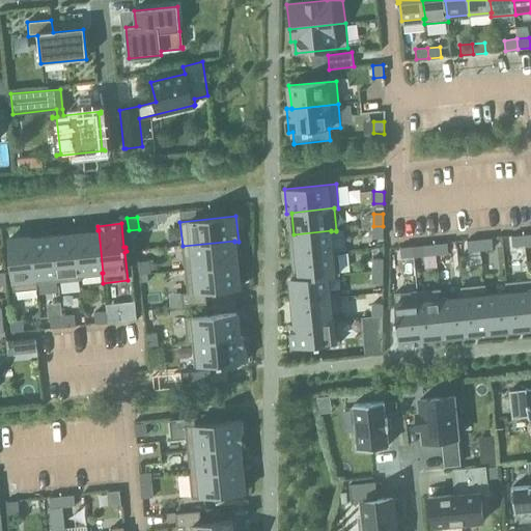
[(383,239),(383,226),(373,226),(372,239),(383,239)]
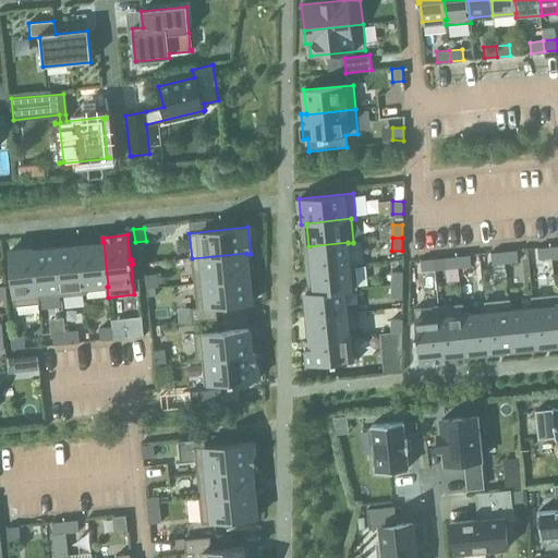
[(86,289),(107,287),(108,287),(104,242),(102,242),(80,245),(85,289),(86,289)]
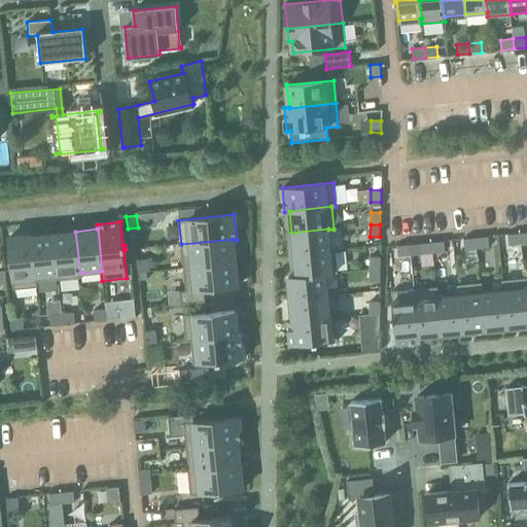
[(291,233),(293,255),(330,251),(330,250),(328,230),(328,229),(291,233)]
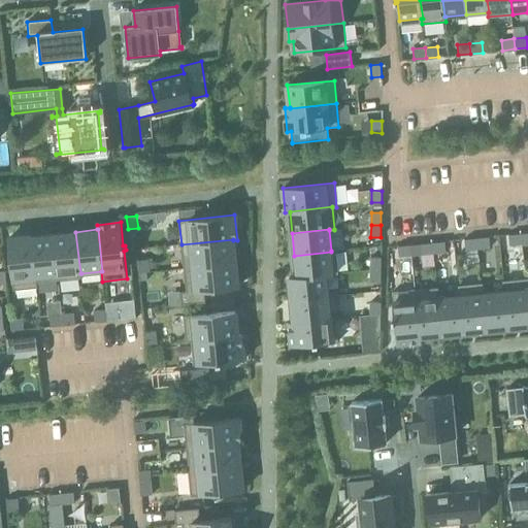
[(54,234),(59,281),(81,278),(81,273),(80,273),(75,232),(54,234)]
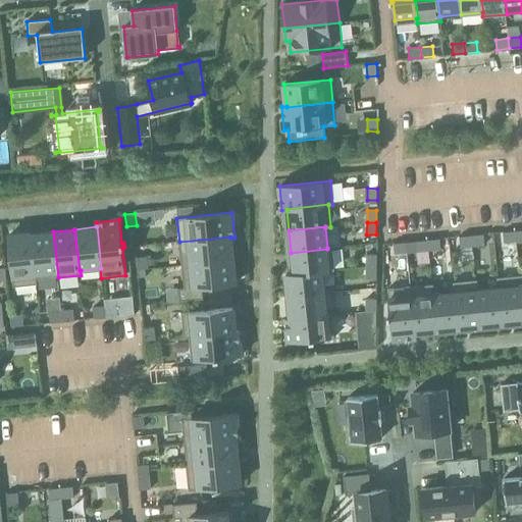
[(37,279),(58,277),(53,231),(31,233),(36,279),(37,279)]
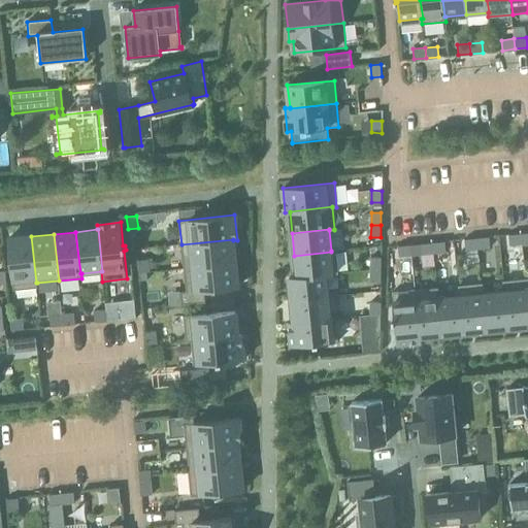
[(522,244),(521,234),(508,235),(509,245),(522,244)]
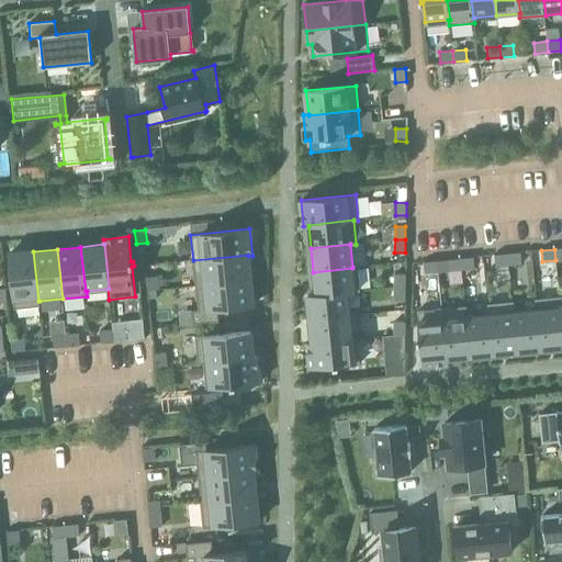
[(41,306),(40,301),(38,301),(33,251),(9,254),(14,308),(41,306)]
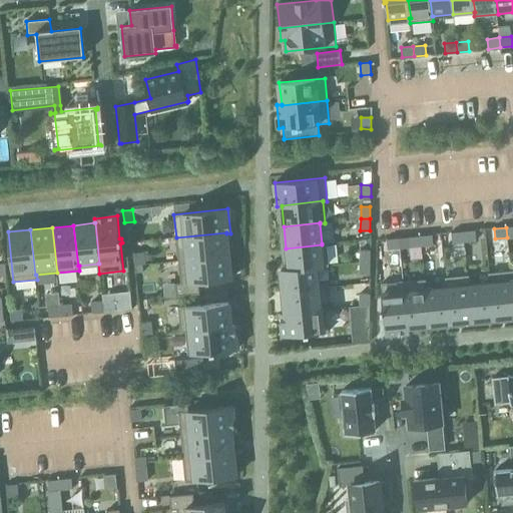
[(475,230),(463,231),(464,241),(476,240),(475,230)]
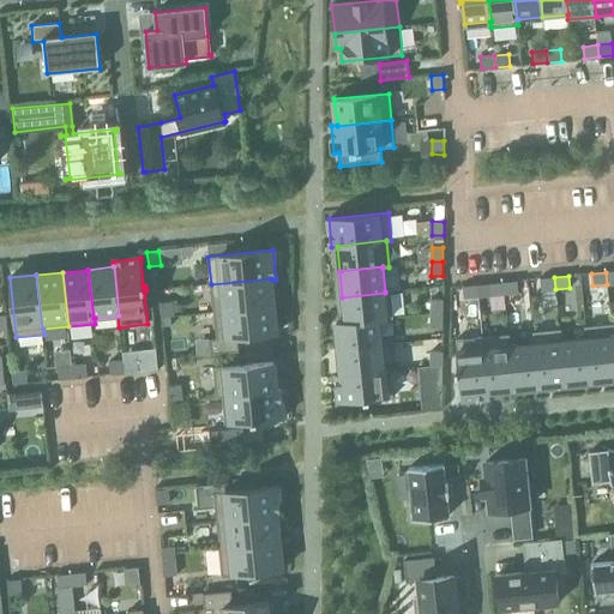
[(541,290),(555,289),(554,277),(540,278),(541,290)]
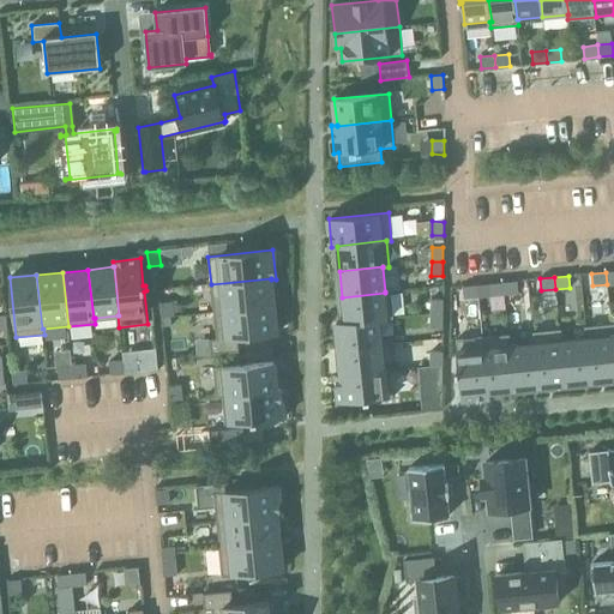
[(214,312),(274,306),(271,280),(271,278),(211,284),(214,312)]
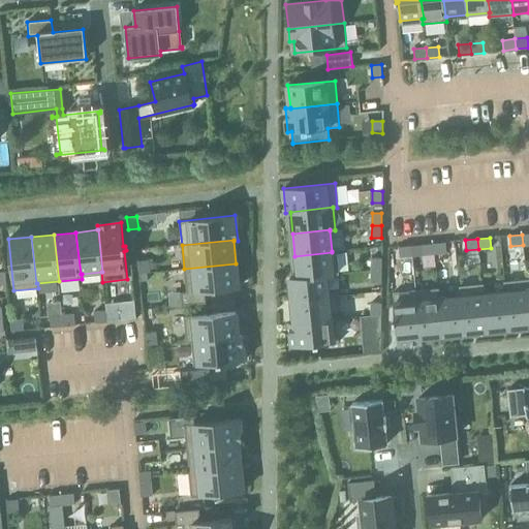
[(445,243),(433,244),(434,254),(446,252),(445,243)]
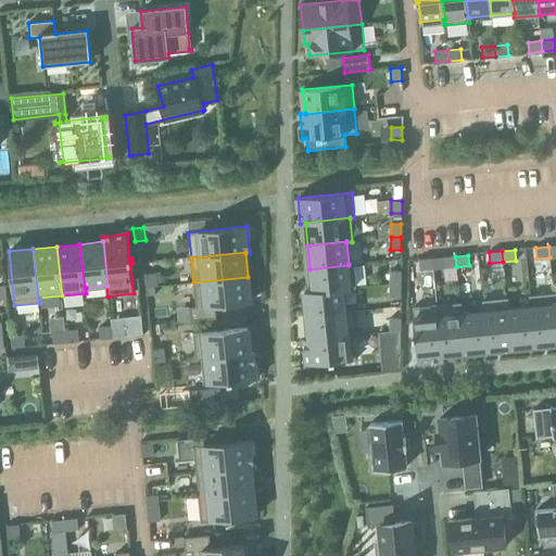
[(456,267),(455,256),(443,257),(444,268),(456,267)]
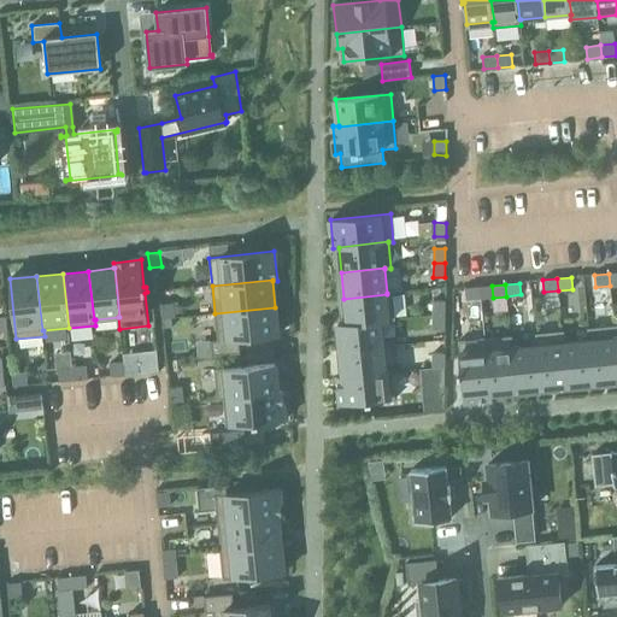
[(480,287),(465,288),(466,300),(481,299),(480,287)]
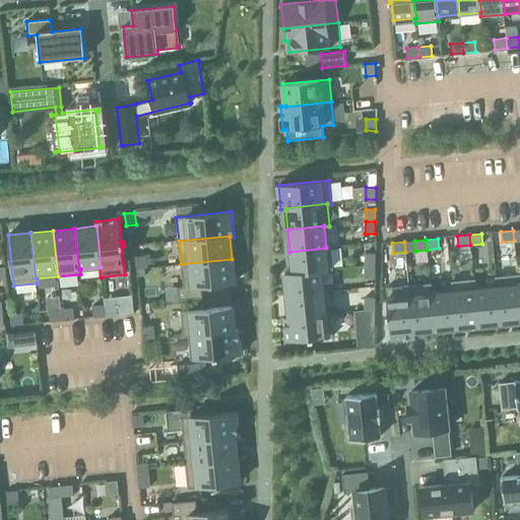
[(326,248),(289,252),(291,272),(293,273),(322,270),(322,271),(333,270),(331,246),(326,247),(326,248)]
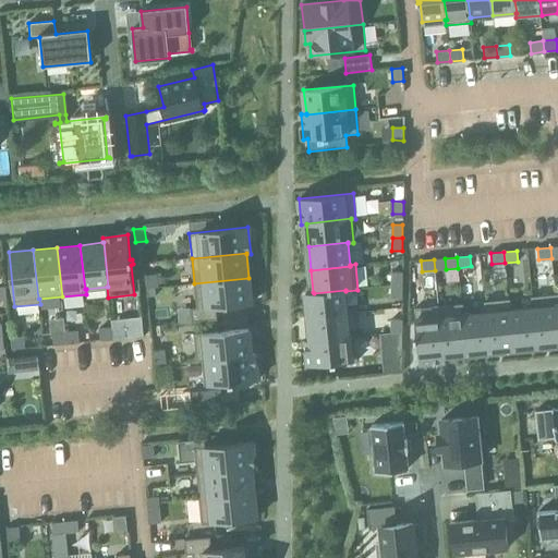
[(402,273),(391,273),(391,286),(402,286),(402,273)]
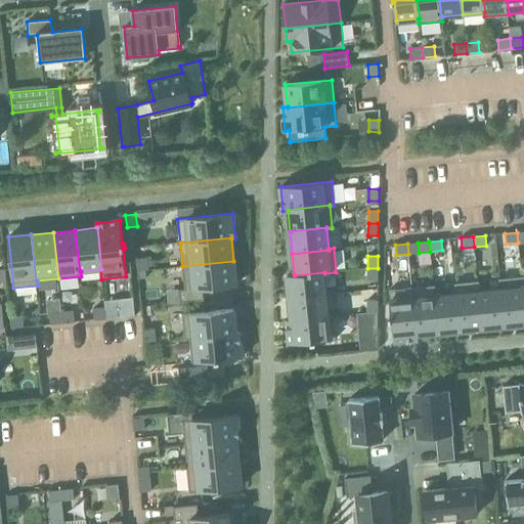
[(138,270),(148,269),(147,257),(137,259),(138,270)]
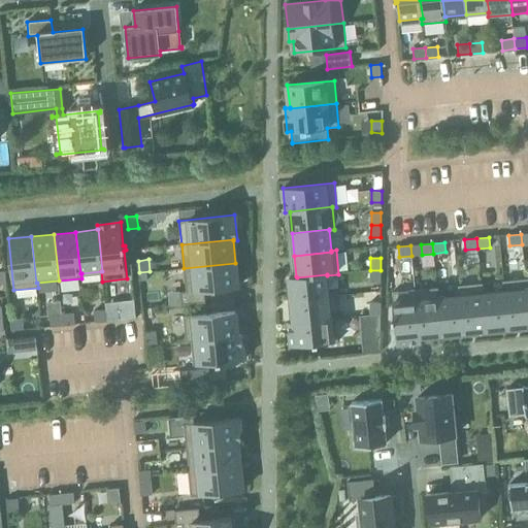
[(179,292),(182,305),(206,302),(204,291),(238,288),(235,263),(184,268),(186,291),(179,292)]
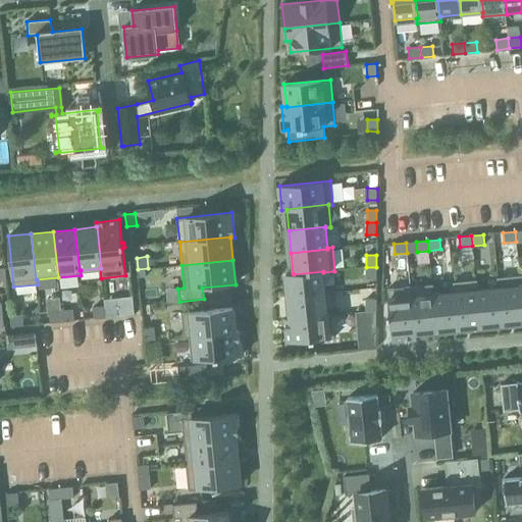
[(376,279),(376,267),(366,267),(366,279),(376,279)]
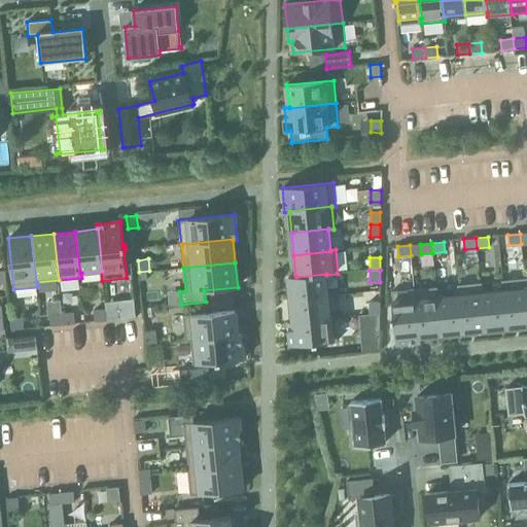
[(291,300),(328,296),(326,275),(326,274),(296,277),(295,276),(289,277),(291,300)]
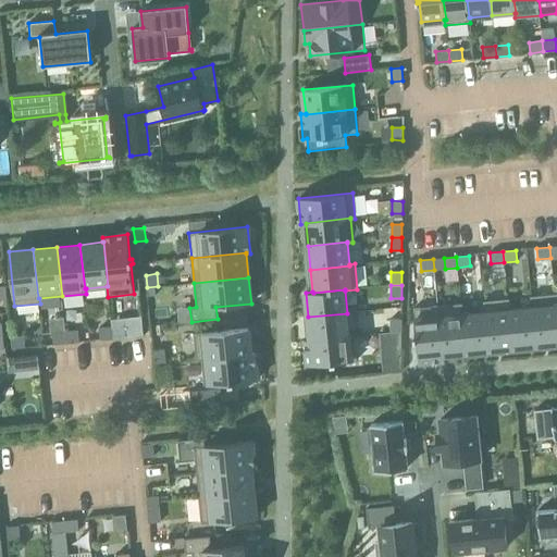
[(556,317),(555,294),(530,296),(531,307),(532,307),(536,346),(556,343),(556,317)]
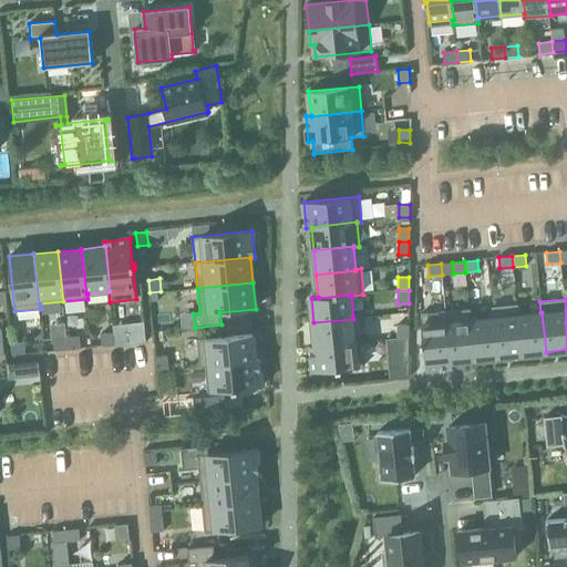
[(494,317),(498,357),(522,354),(518,315),(519,315),(518,303),(492,307),(493,317),(494,317)]
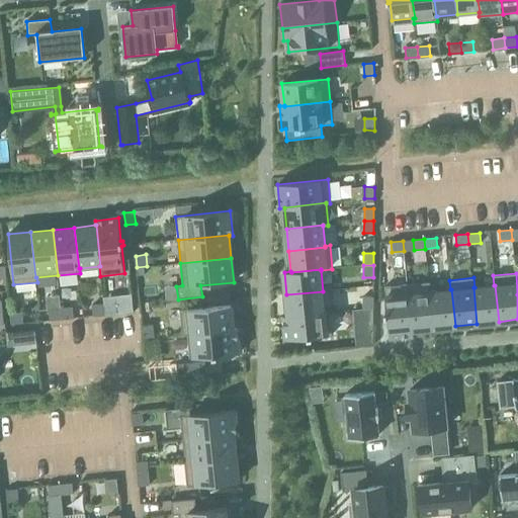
[(413,330),(433,328),(430,291),(431,291),(430,282),(407,284),(412,330),(413,330)]
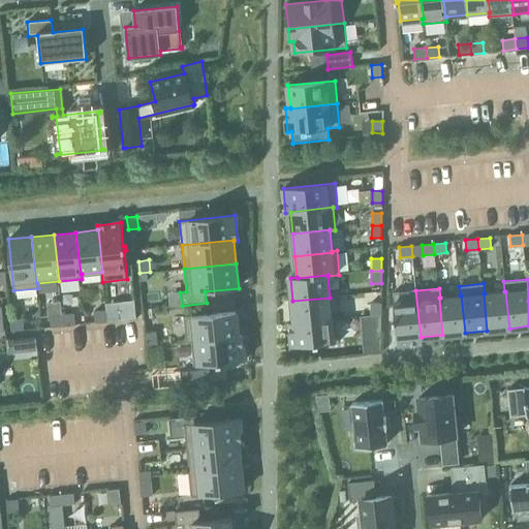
[(422,342),(422,337),(421,337),(415,290),(393,292),(395,319),(394,319),(394,323),(396,323),(398,344),(422,342)]
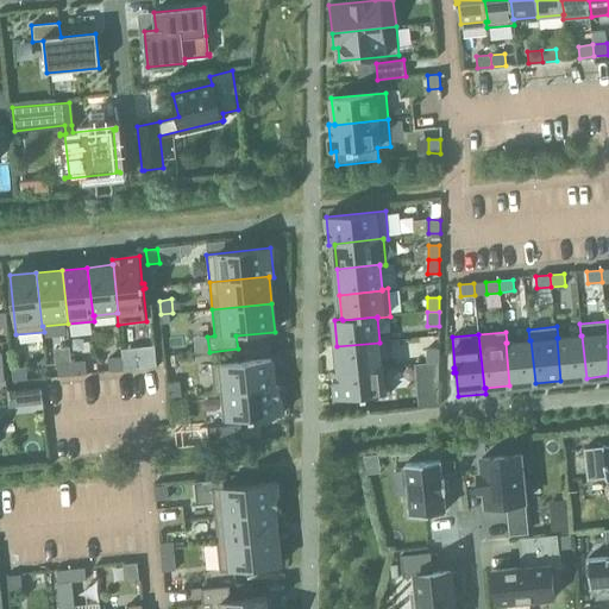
[(557,338),(560,381),(586,378),(582,336),(581,336),(558,338),(557,338)]
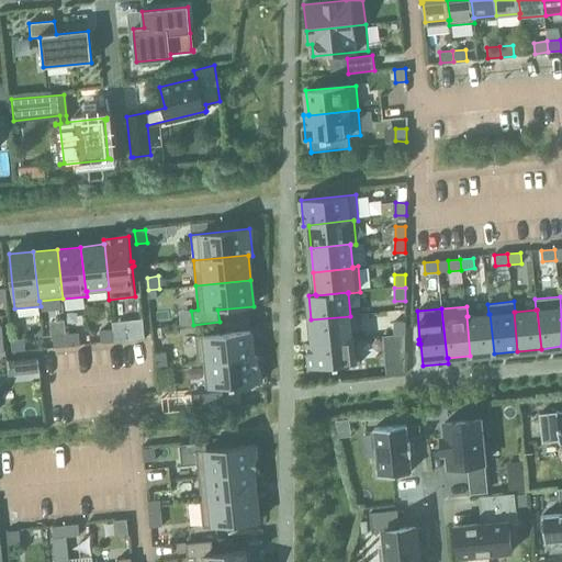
[(489,314),(468,316),(467,316),(470,356),(494,353),(490,314),(489,314)]
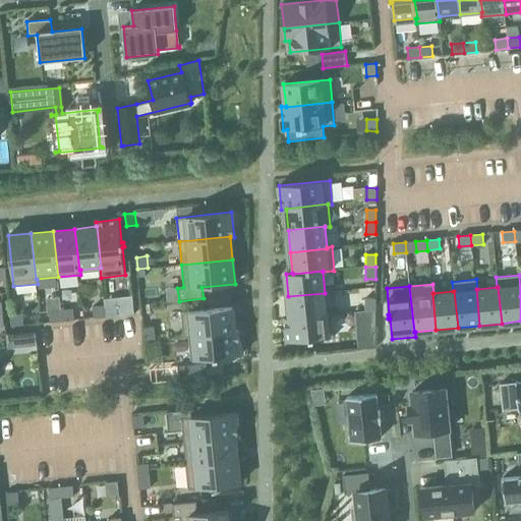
[(325,293),(288,296),(290,317),(290,319),(327,314),(327,313),(325,293)]
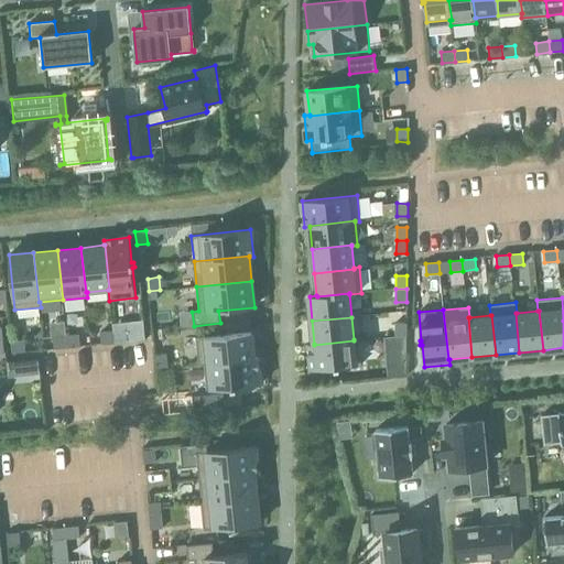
[(396,336),(407,336),(407,323),(396,323),(396,336)]
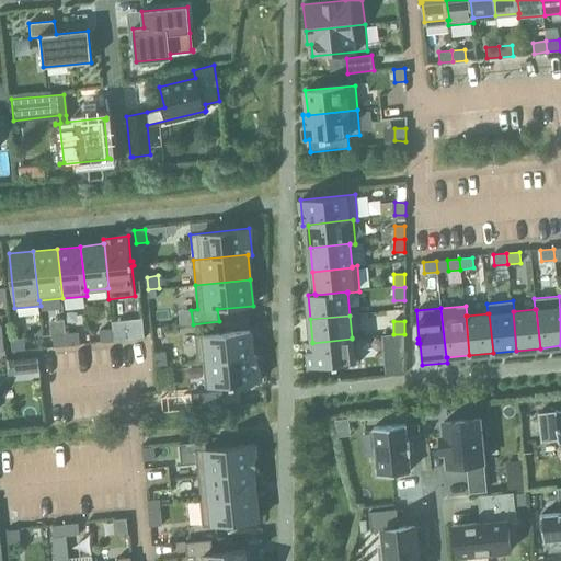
[(126,328),(113,330),(114,340),(127,339),(126,328)]
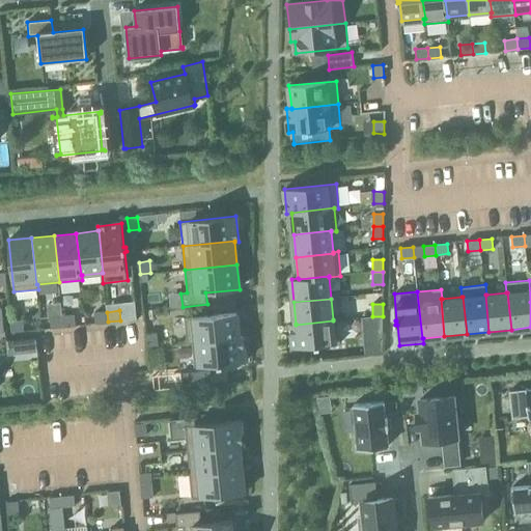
[(95,324),(108,322),(107,312),(94,313),(95,324)]
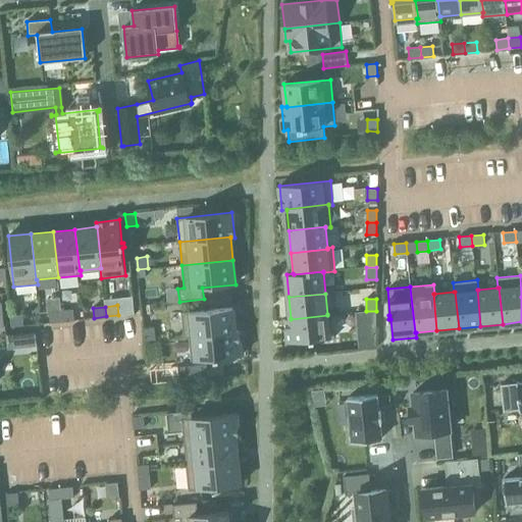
[(184,338),(189,337),(189,336),(235,331),(235,330),(232,308),(181,313),(184,338)]
